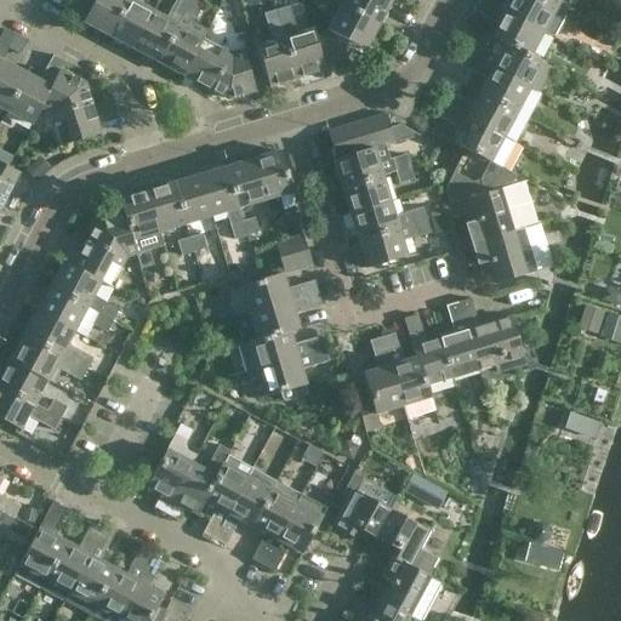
[(108,35),(126,0),(93,0),(83,22),(108,35)]
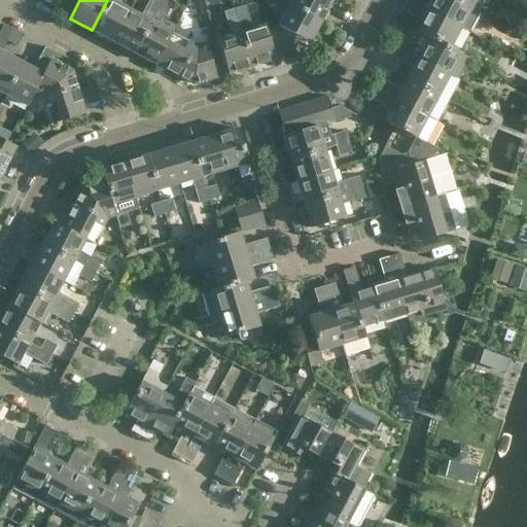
[(107,0),(92,30),(112,41),(129,10),(118,4),(120,0),(107,0)]
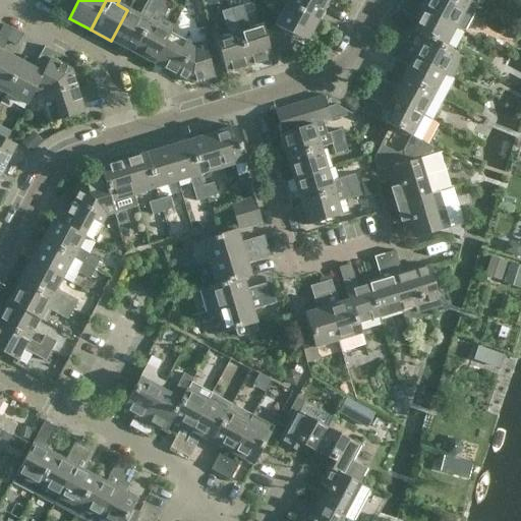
[(127,10),(111,41),(132,52),(154,10),(159,0),(147,0),(138,15),(127,10)]
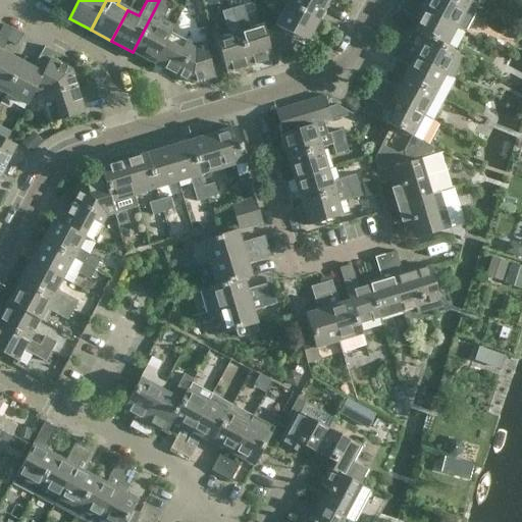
[(161,0),(159,0),(154,10),(133,52),(154,63),(165,42),(170,33),(173,25),(162,19),(169,4),(161,0)]
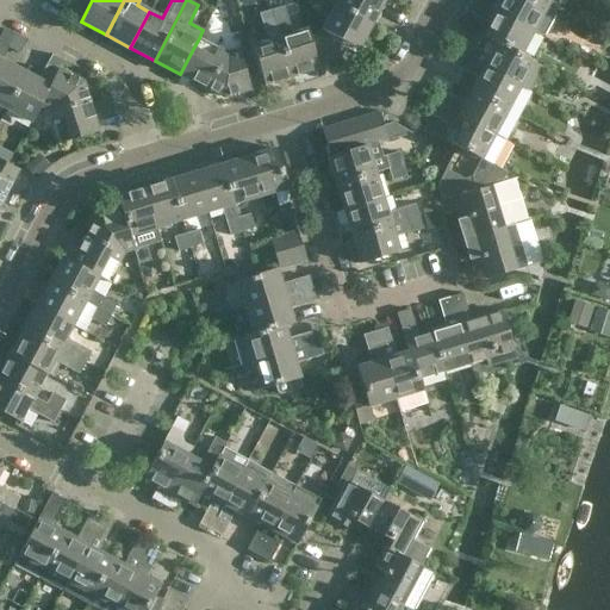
[(325,0),(335,5),(371,24),(384,0),(325,0)]
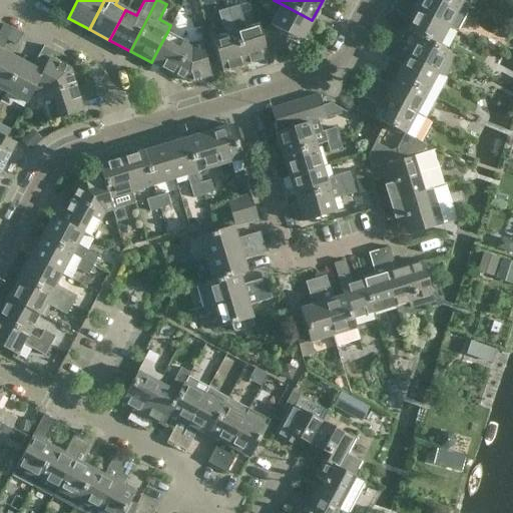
[(398,0),(394,0),(391,8),(412,20),(406,31),(417,37),(417,36),(437,47),(438,45),(448,27),(448,26),(398,0)]
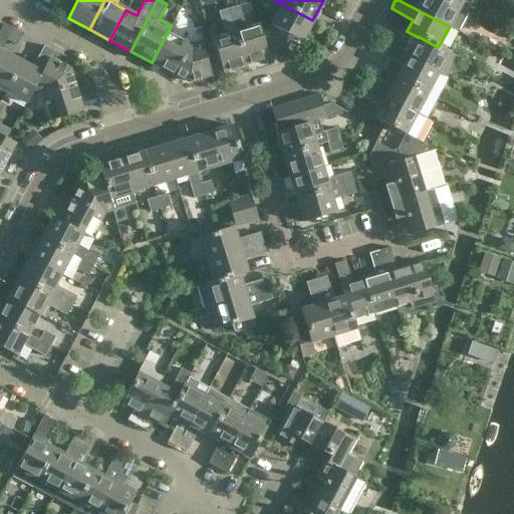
[(466,10),(460,6),(447,0),(423,0),(424,0),(422,0),(399,0),(449,26),(449,27),(455,30),(458,29),(467,13),(466,10)]
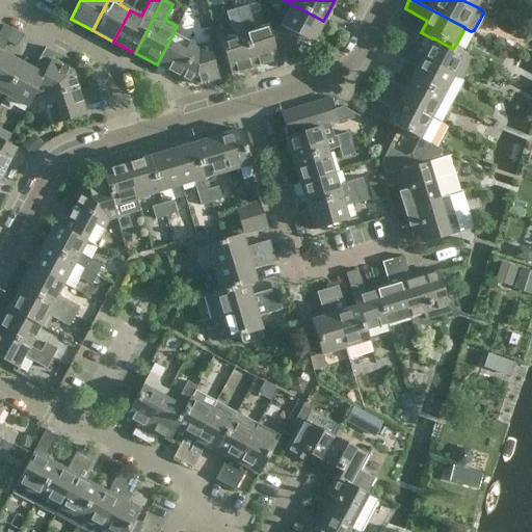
[(323,21),(292,4),(280,26),(269,29),(276,54),(297,47),(302,38),(312,43),(323,21)]
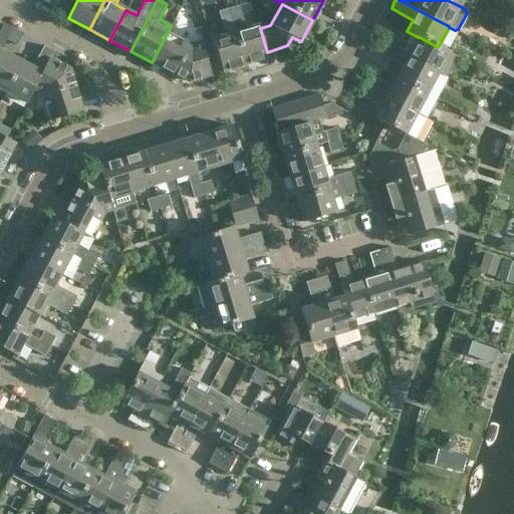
[(222,72),(245,65),(235,31),(236,31),(232,20),(228,8),(218,11),(225,34),(212,38),(222,72)]
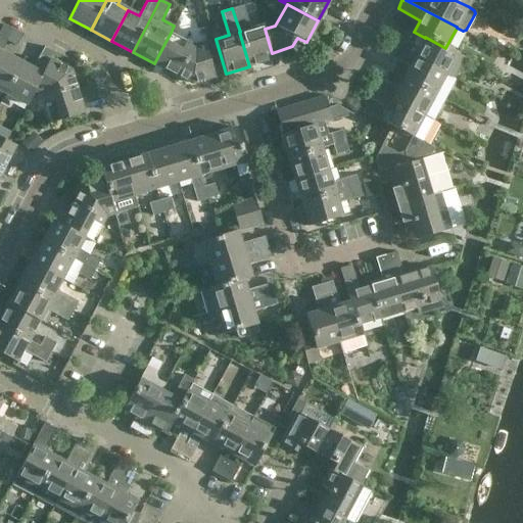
[(0,51),(1,51),(6,41),(13,30),(3,25),(0,29),(0,51)]
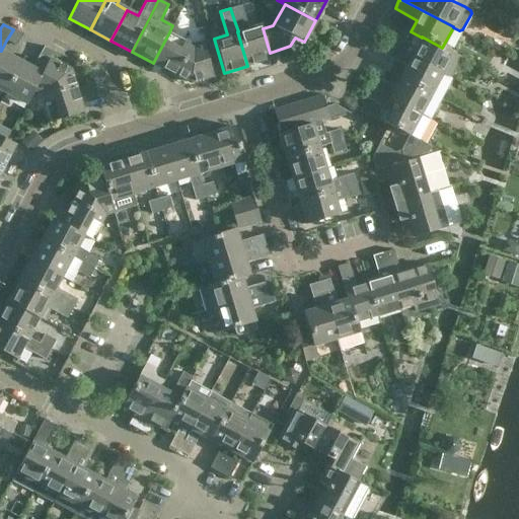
[(272,59),(270,53),(263,28),(261,24),(238,31),(237,31),(247,66),(272,59)]
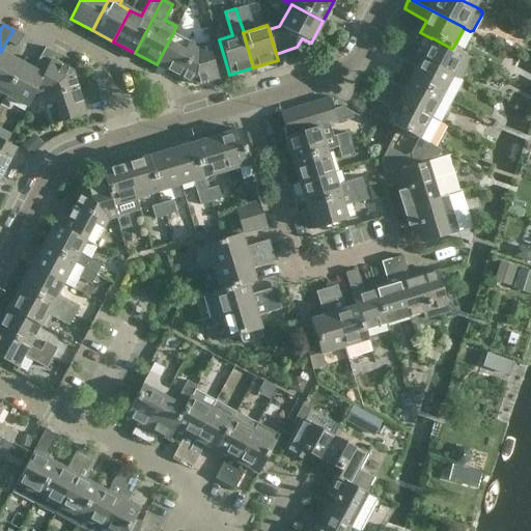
[(17,47),(23,35),(14,30),(6,42),(17,47)]
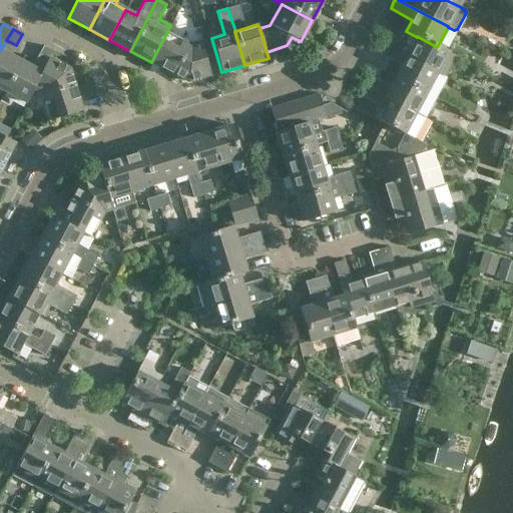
[(390,35),(385,45),(444,76),(455,56),(447,52),(448,51),(438,45),(437,47),(417,36),(417,37),(411,46),(390,35)]
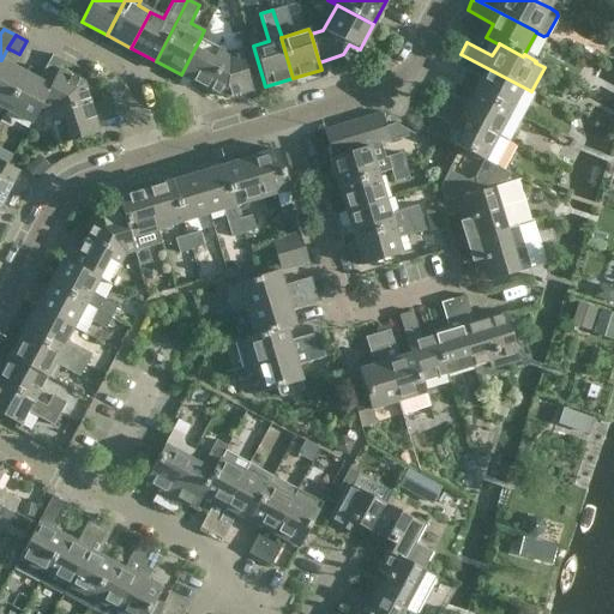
[(194,49),(181,74),(227,100),(252,91),(240,50),(232,53),(220,47),(214,59),(194,49)]
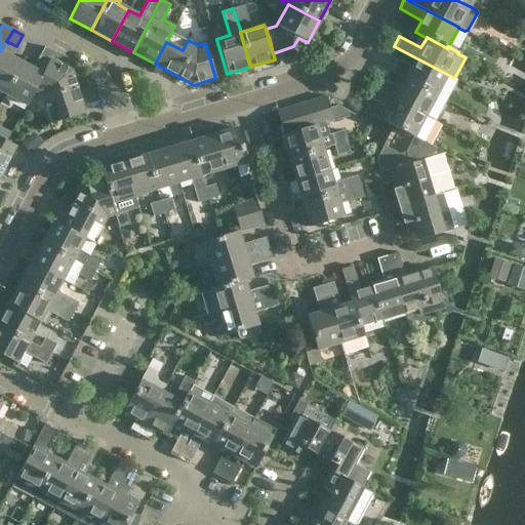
[(22,63),(4,94),(27,106),(34,91),(33,91),(42,74),(47,63),(48,63),(50,58),(50,59),(54,51),(44,46),(32,68),(22,63)]
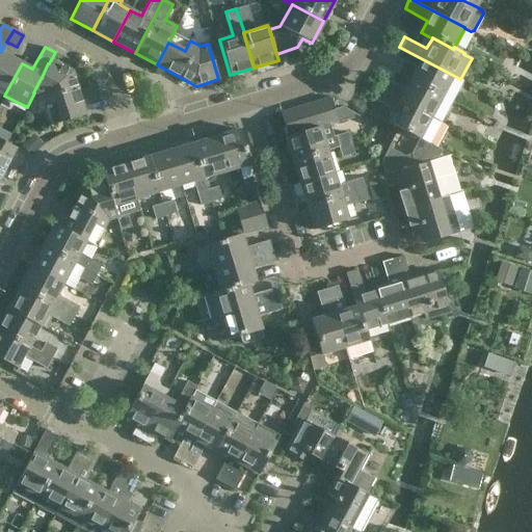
[(416,68),(410,79),(451,101),(461,80),(460,80),(460,79),(399,47),(394,56),(416,68)]
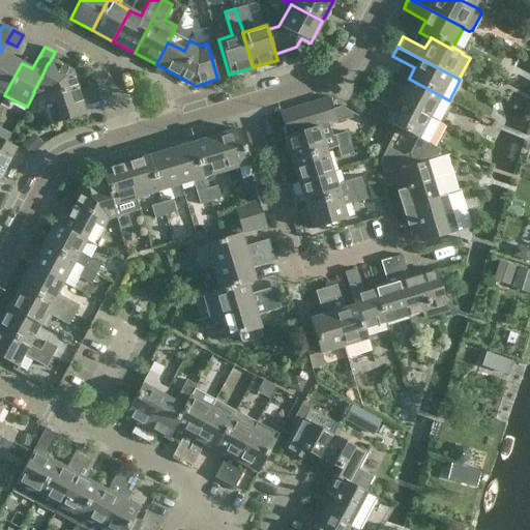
[(0,92),(4,95),(22,63),(1,52),(0,52),(0,92)]
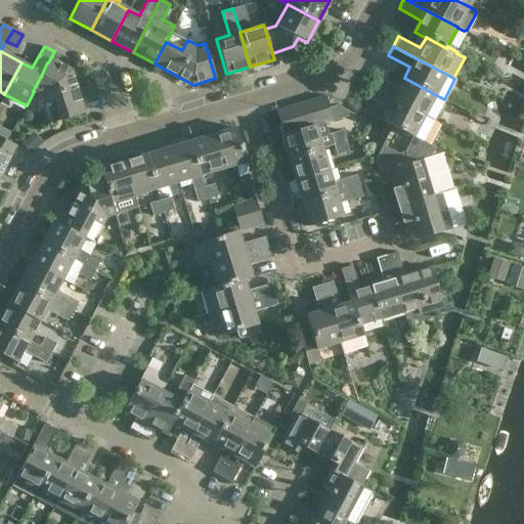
[(33,91),(34,91),(43,95),(49,124),(85,114),(72,70),(50,59),(50,58),(48,62),(47,62),(42,74),(33,91)]
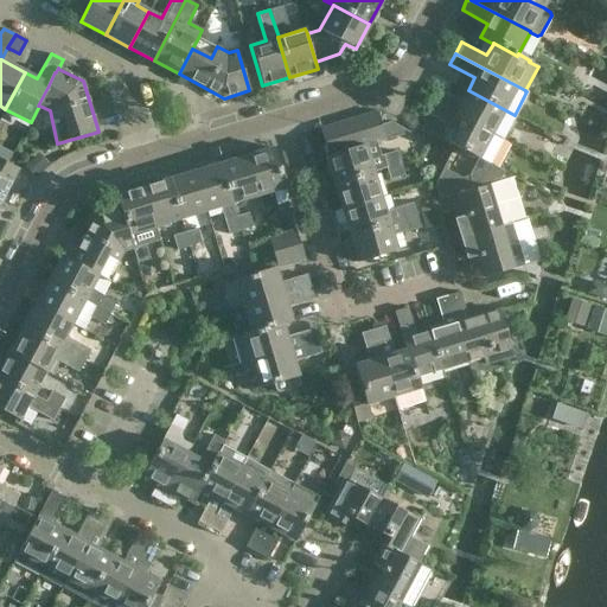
[(429,101),(491,133),(502,139),(515,115),(468,90),(461,102),(435,89),(429,101)]
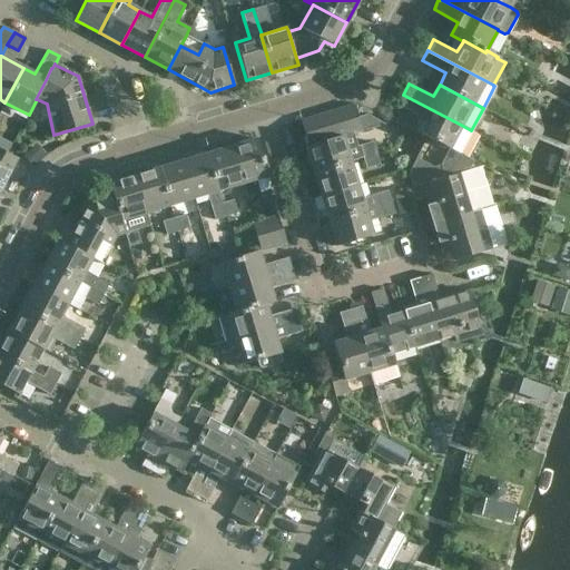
[(415,131),(449,149),(459,155),(460,153),(471,130),(461,125),(403,95),(397,105),(422,118),(415,131)]
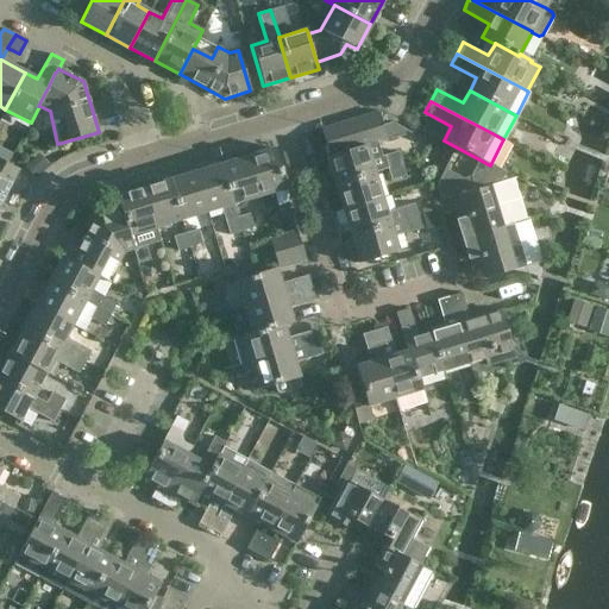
[(374,173),(387,168),(401,164),(397,151),(383,156),(380,142),(387,139),(378,112),(363,117),(372,144),(365,146),(365,145),(357,148),(343,151),(330,156),(326,157),(334,183),(374,171),(374,173)]
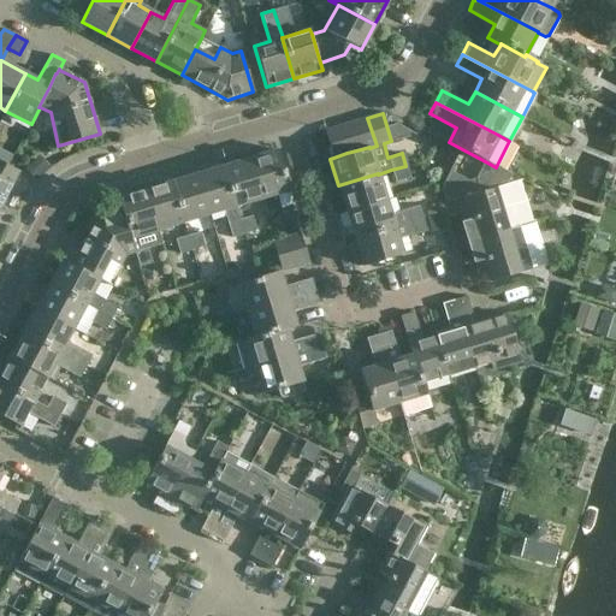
[(361,149),(369,147),(369,148),(377,146),(367,118),(353,122),(361,149)]
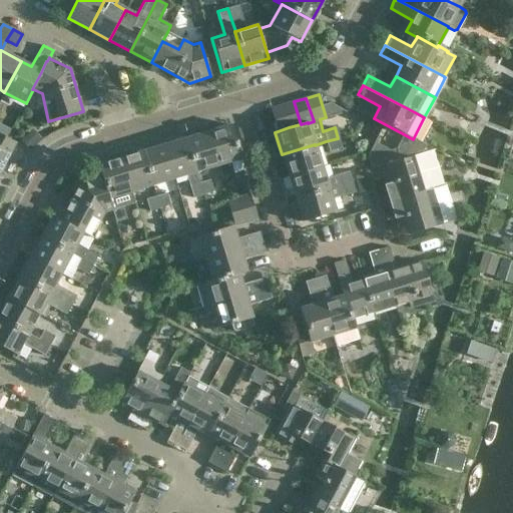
[(289,127),(301,124),(294,101),(282,105),(289,127)]
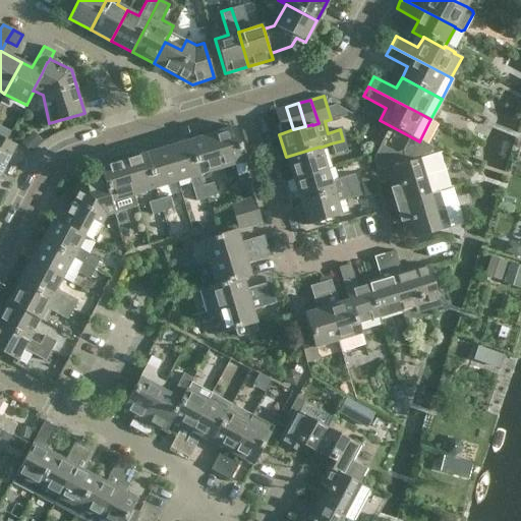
[(282,133),(293,129),(286,107),(274,111),(282,133)]
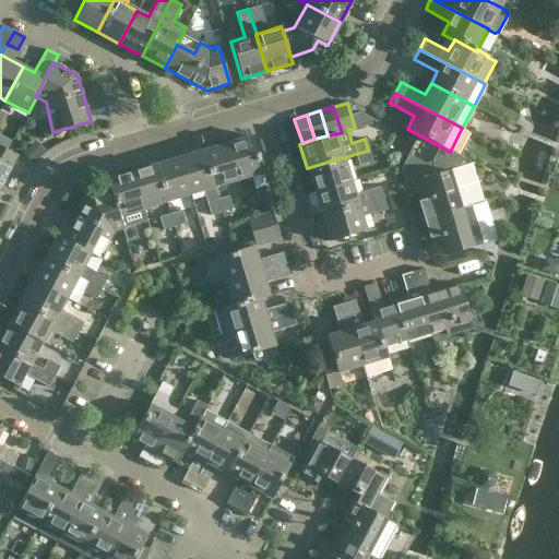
[(263,173),(252,135),(226,143),(237,180),(263,173)]
